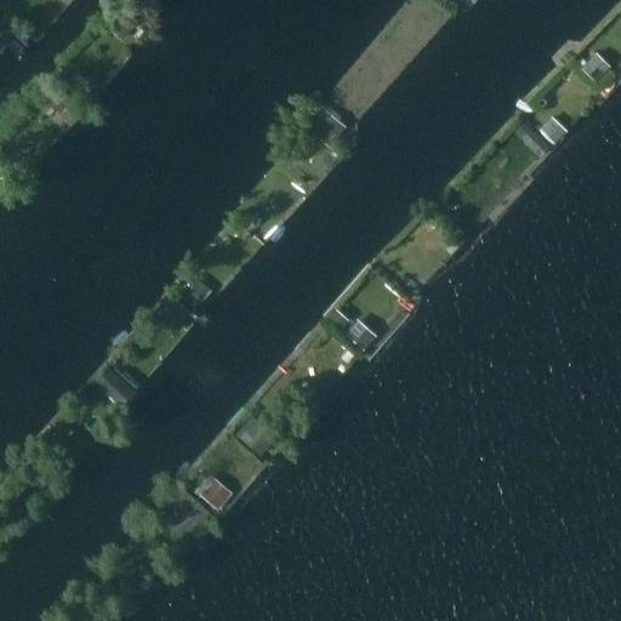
[(119,16),(110,27),(124,36),(132,26),(119,16)]
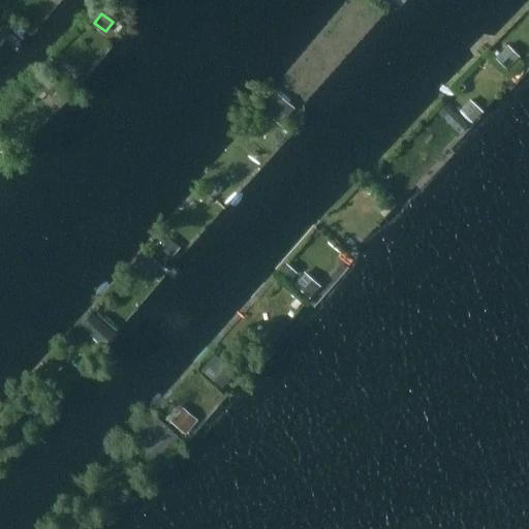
[(507,44),(495,57),(507,69),(520,56),(507,44)]
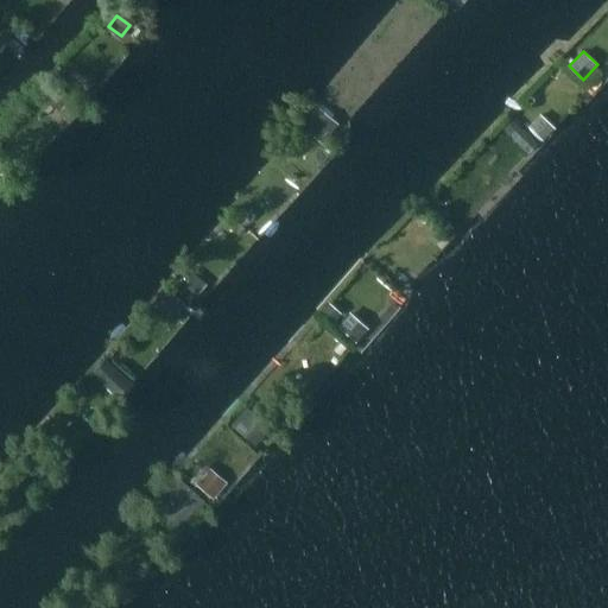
[(57,86),(49,93),(62,106),(70,97),(57,86)]
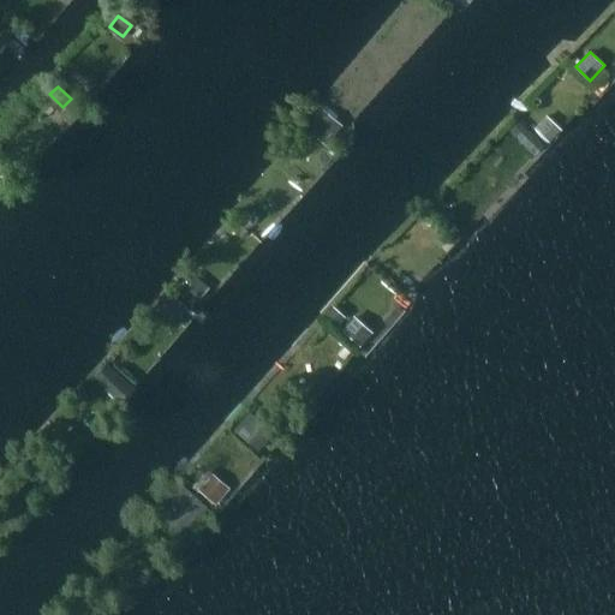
[(315,118),(305,130),(312,135),(316,130),(329,141),(341,126),(322,109),(317,106),(311,114),(315,118)]
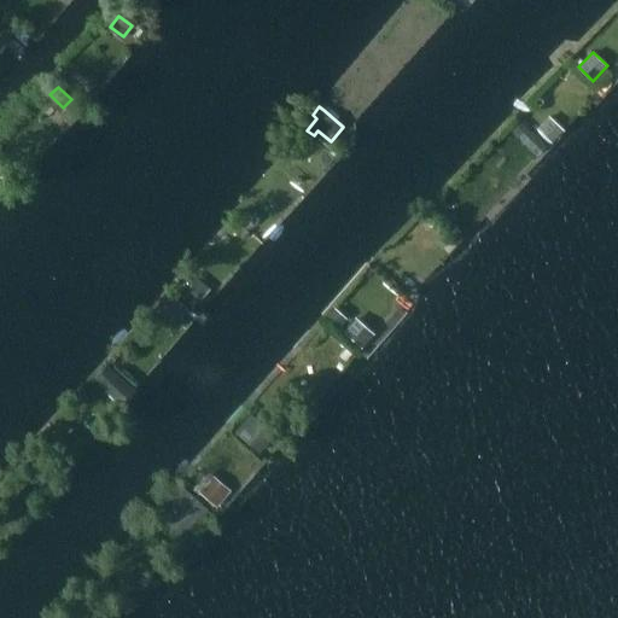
[(549,117),(537,129),(552,143),(563,130),(549,117)]
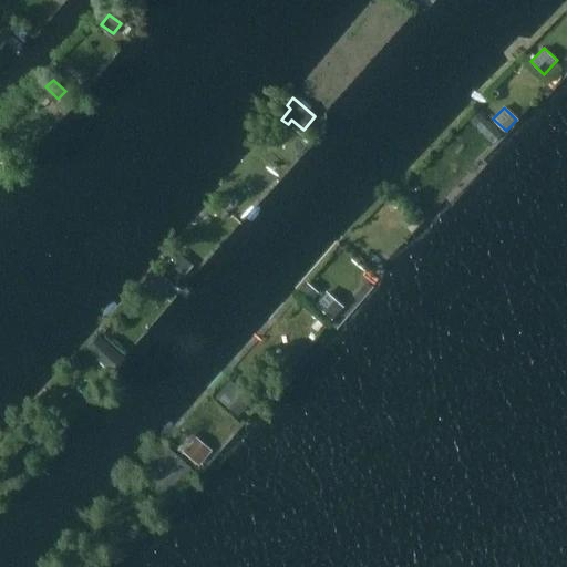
[(490,123),(481,132),(492,143),(502,133),(490,123)]
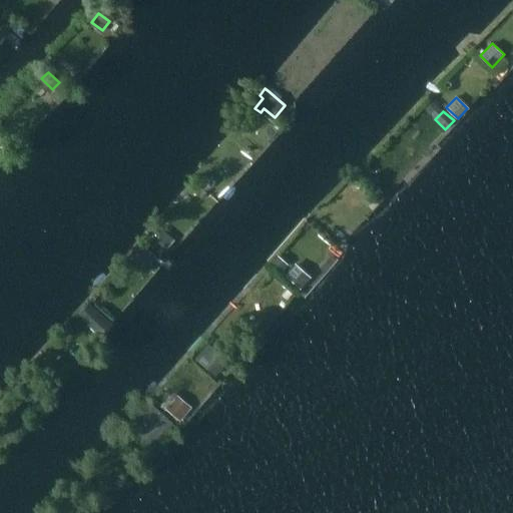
[(361,172),(360,184),(378,186),(378,174),(361,172)]
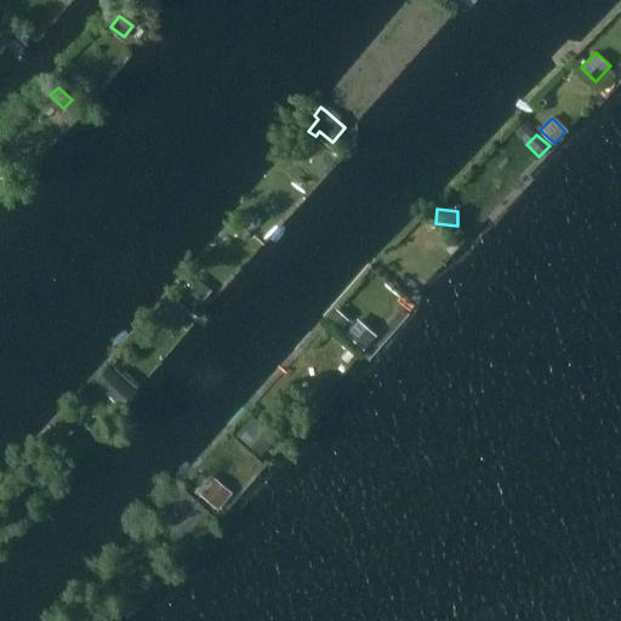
[(249,214),(243,221),(252,231),(260,223),(249,214)]
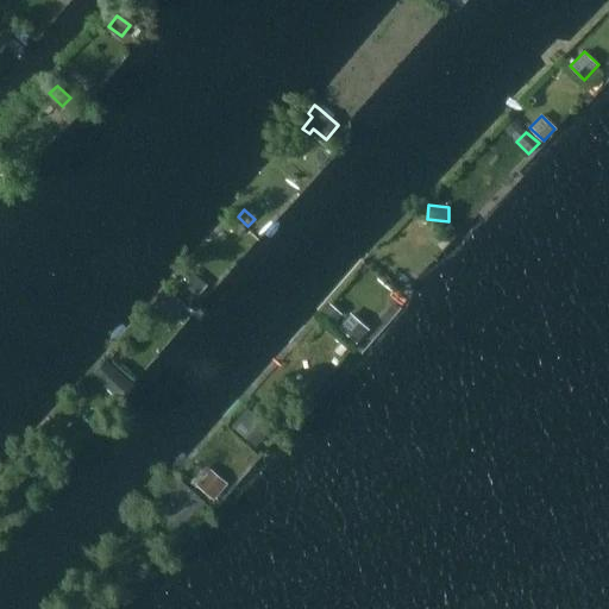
[(236,219),(228,226),(239,236),(245,228),(236,219)]
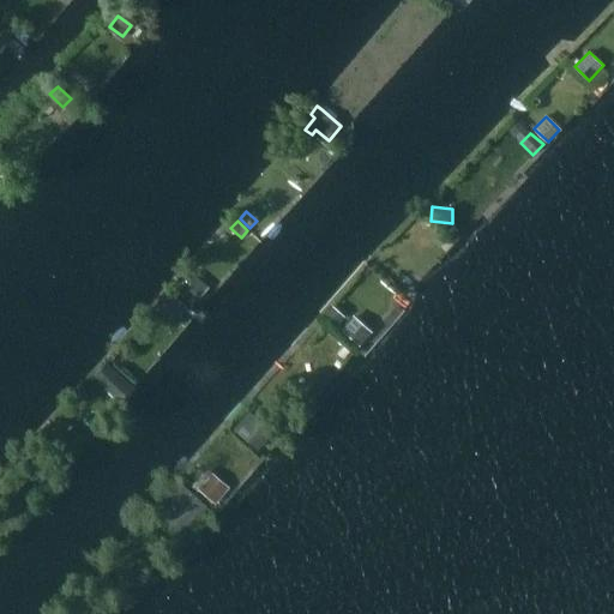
[(166,290),(161,296),(167,301),(172,295),(166,290)]
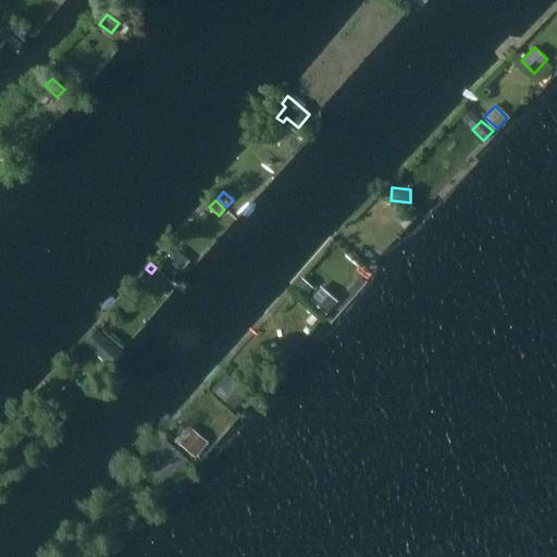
[(300,276),(293,285),(304,295),(311,286),(300,276)]
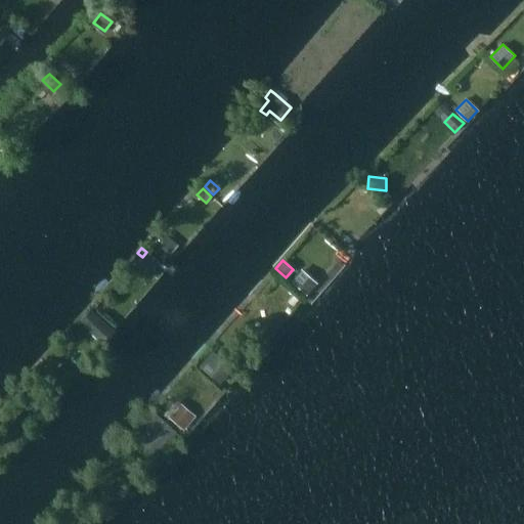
[(300,267),(290,279),(306,294),(316,281),(300,267)]
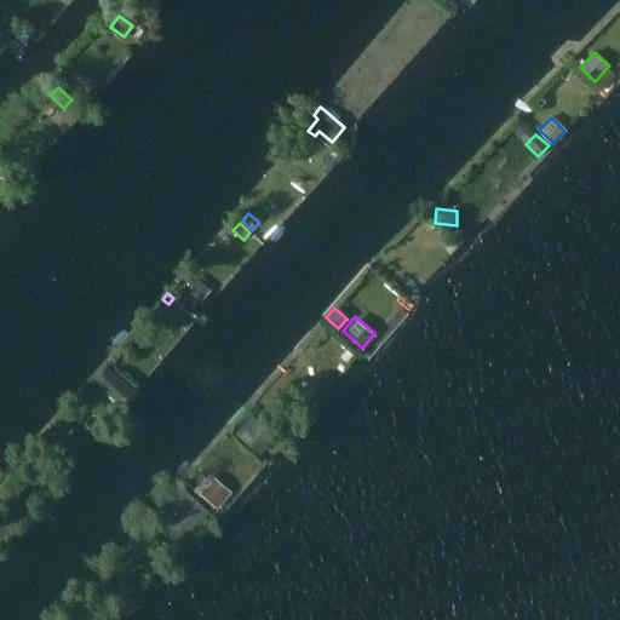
[(119,378),(104,394),(120,408),(135,392),(119,378)]
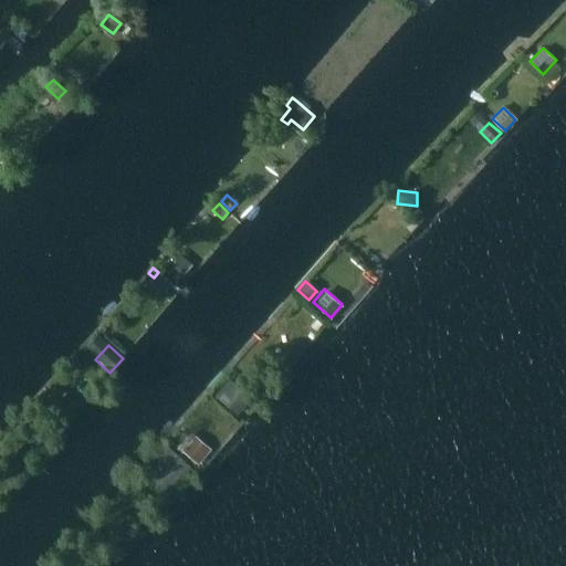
[(228,378),(215,394),(237,415),(251,398),(228,378)]
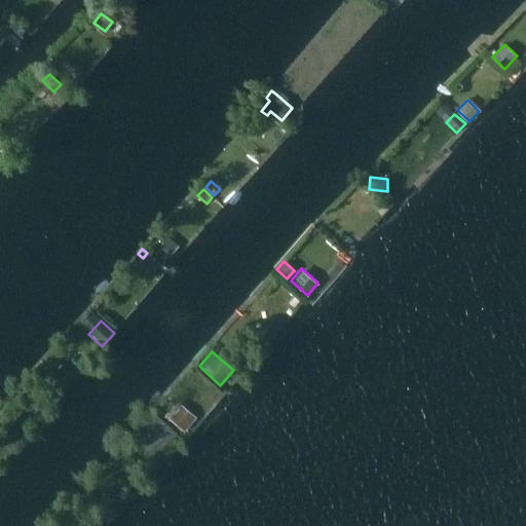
[(180,405),(168,418),(183,430),(195,417),(180,405)]
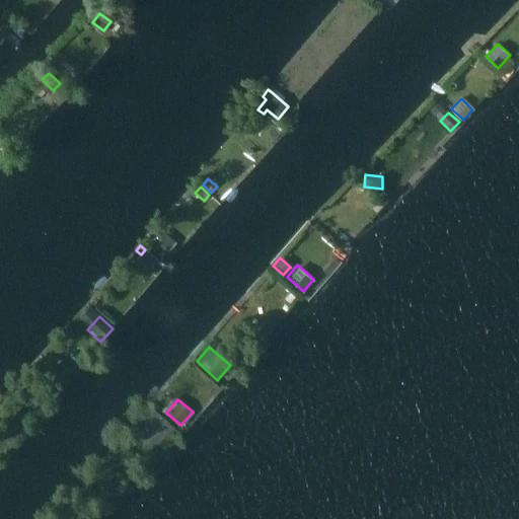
[(3,401),(0,403),(0,421),(1,422),(12,409),(3,401)]
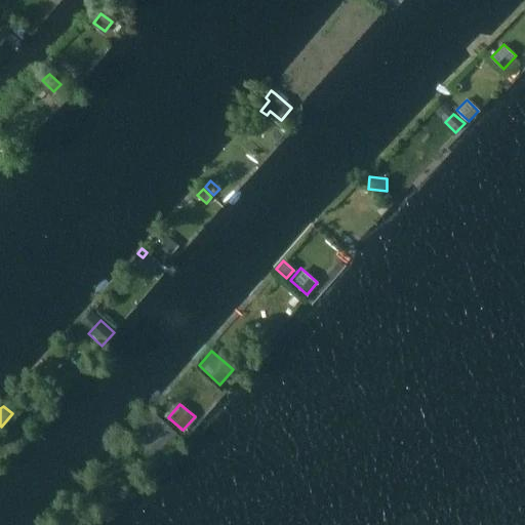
[(153,412),(131,437),(153,456),(175,432),(153,412)]
